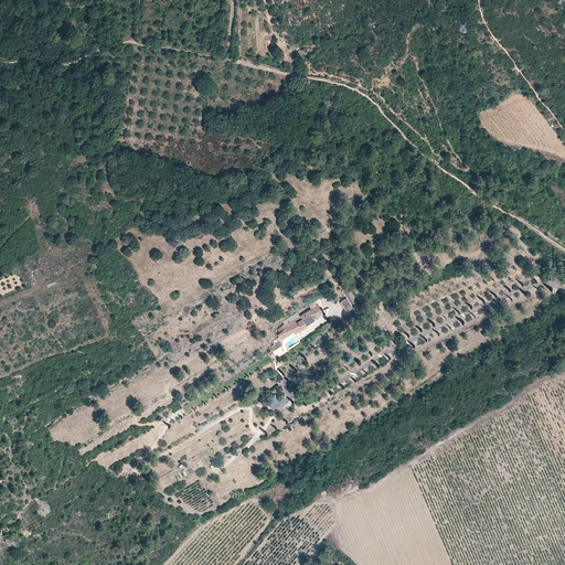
[(253,217),(247,222),(251,227),(257,222),(253,217)]
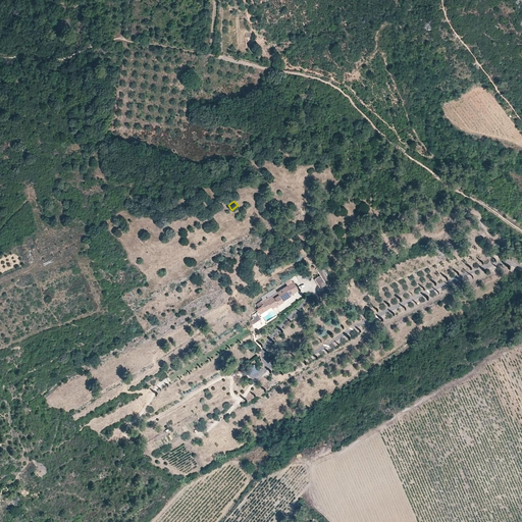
[(327,276),(321,266),(317,269),(320,275),(315,279),(321,290),(327,285),(328,280),(326,276),(327,276)]
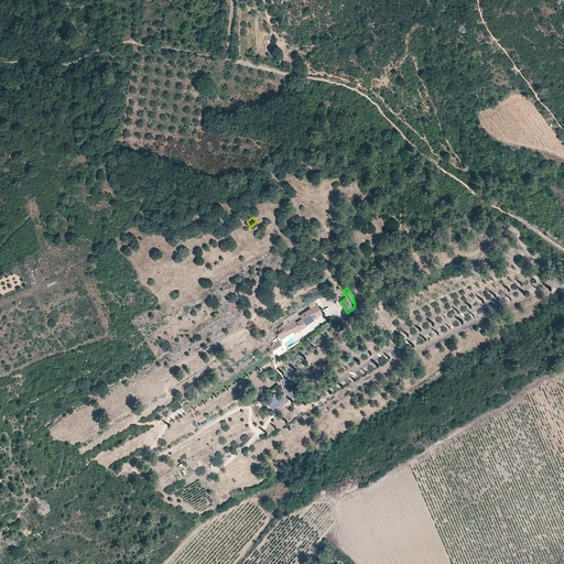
[(301,328),(314,321),(313,320),(311,316),(314,314),(316,317),(323,313),(316,304),(314,301),(308,305),(311,308),(300,316),(296,312),(282,322),(284,324),(277,329),(280,333),(278,334),(279,336),(281,339),(293,332),(294,333),(299,331),(301,328)]
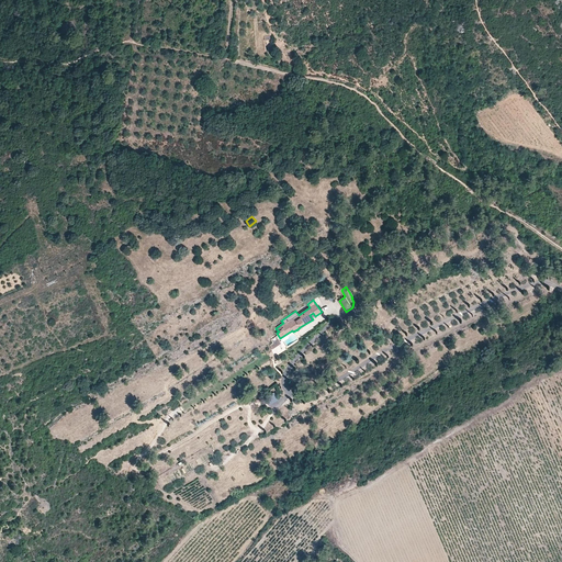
[(281,343),(279,339),(280,338),(278,335),(271,340),(273,343),(276,347),(281,343)]
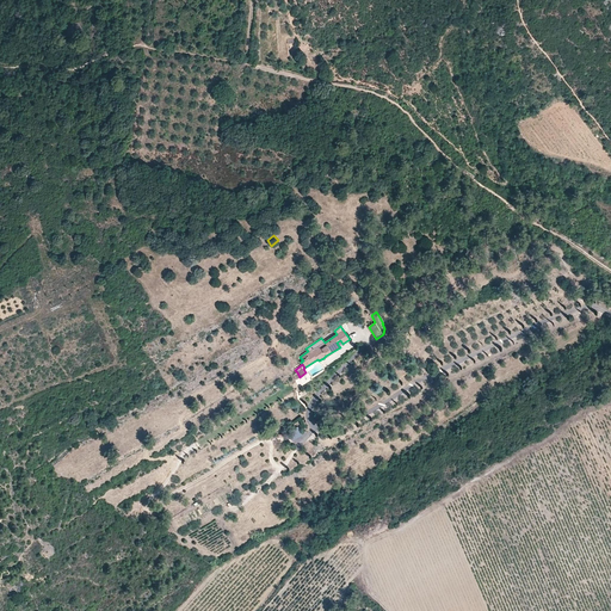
[(290,439),(301,433),(297,426),(287,432),(290,439)]
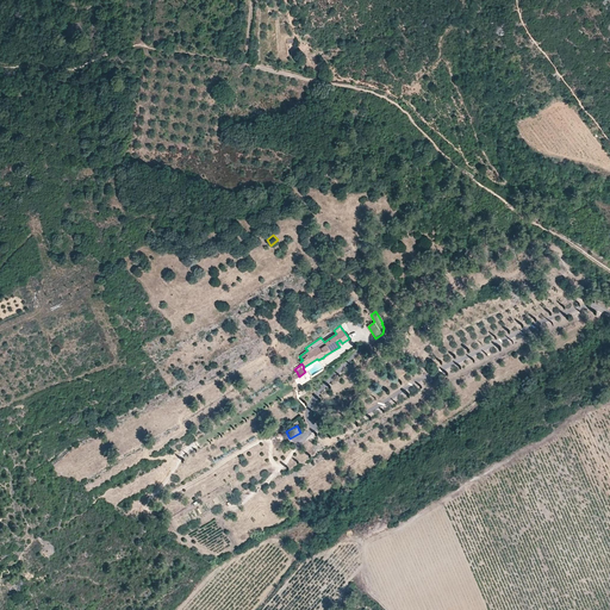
[(294,454),(298,461),(307,458),(305,450),(294,454)]
